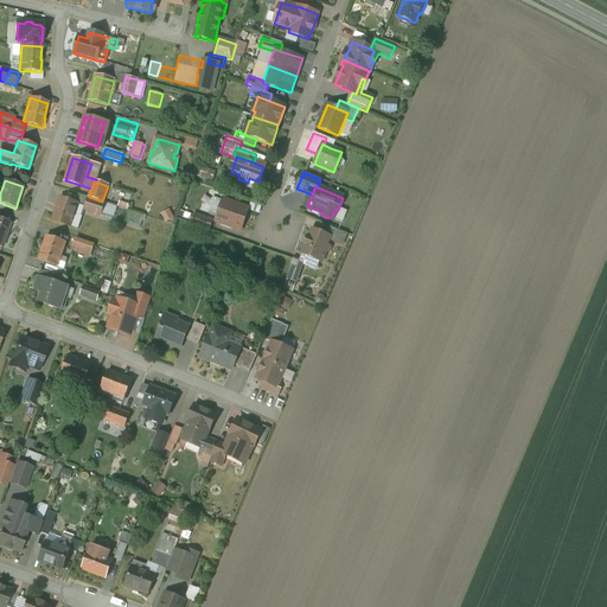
[(89,198),(77,193),(74,203),(78,204),(76,210),(82,212),(84,211),(85,210),(89,198)]
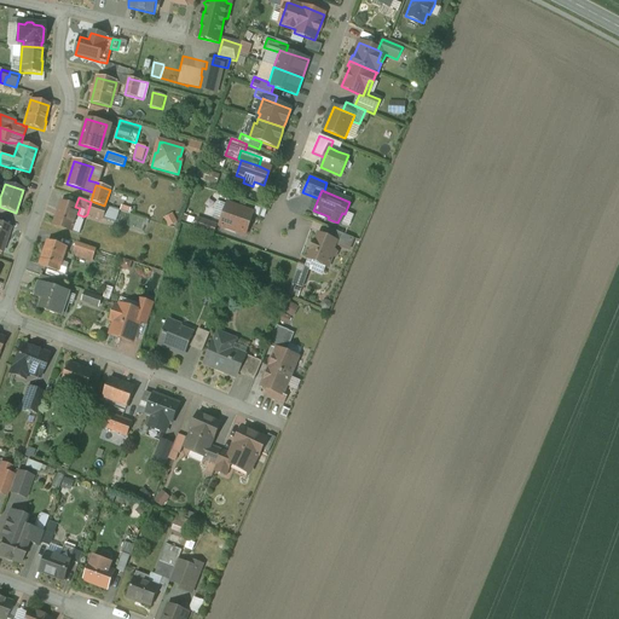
[(75,207),(62,202),(53,225),(71,231),(77,214),(80,208),(75,207)]
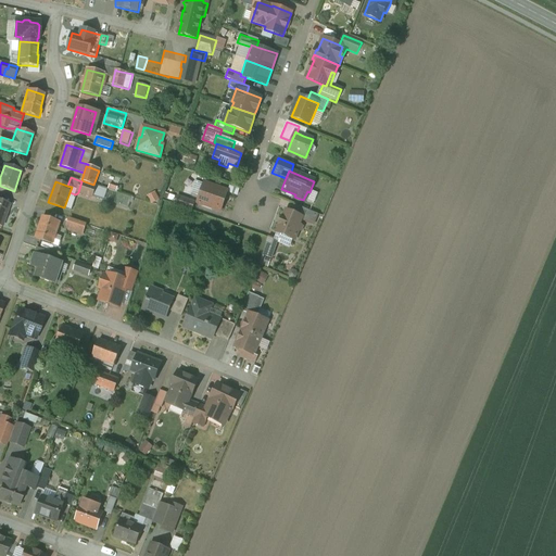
[(96,187),(81,181),(78,192),(92,197),(96,187)]
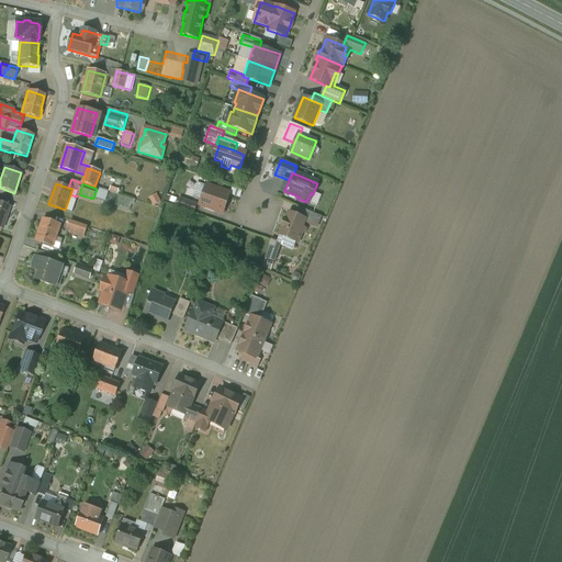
[(220,191),(205,187),(199,205),(223,214),(231,193),(220,190),(220,191)]
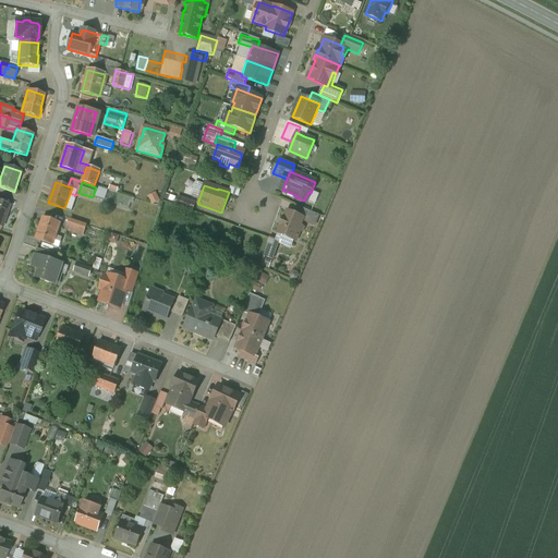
[(107,191),(96,187),(93,197),(105,202),(107,191)]
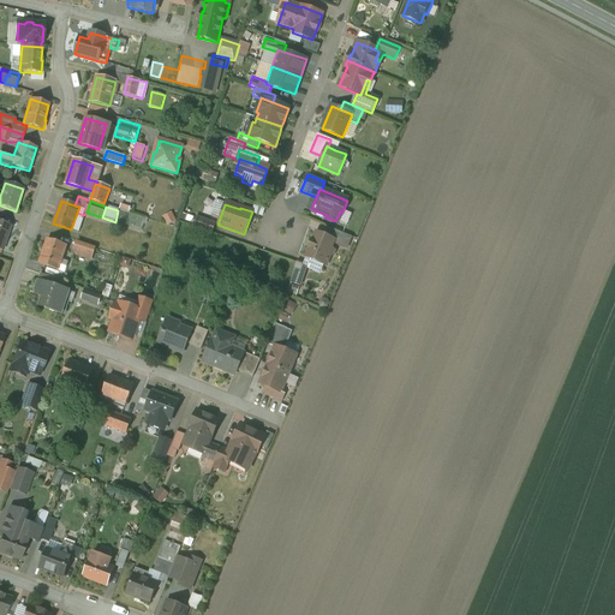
[(215,225),(196,218),(193,226),(212,233),(215,225)]
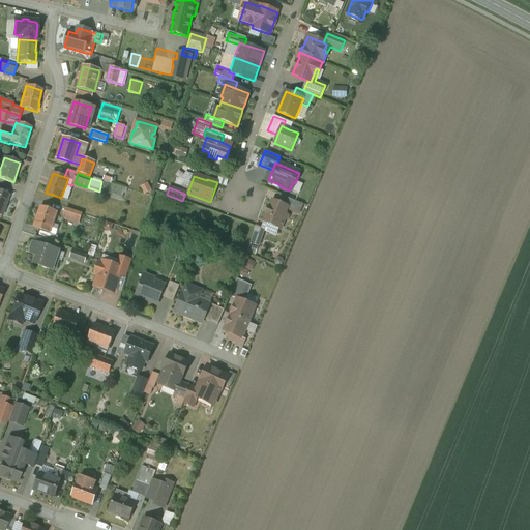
[(9,195),(0,192),(0,215),(2,216),(9,195)]
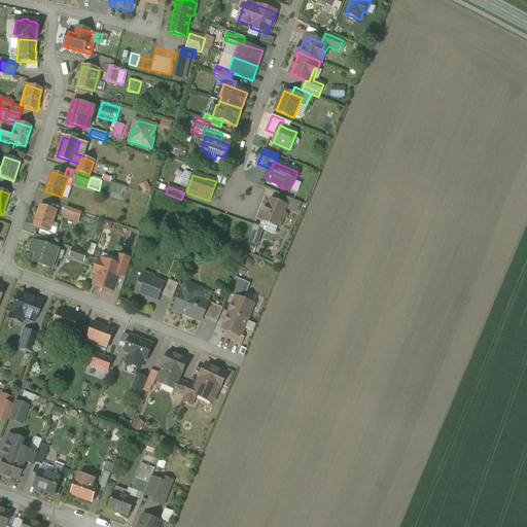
[(291,200),(279,194),(276,202),(286,206),(288,207),(291,200)]
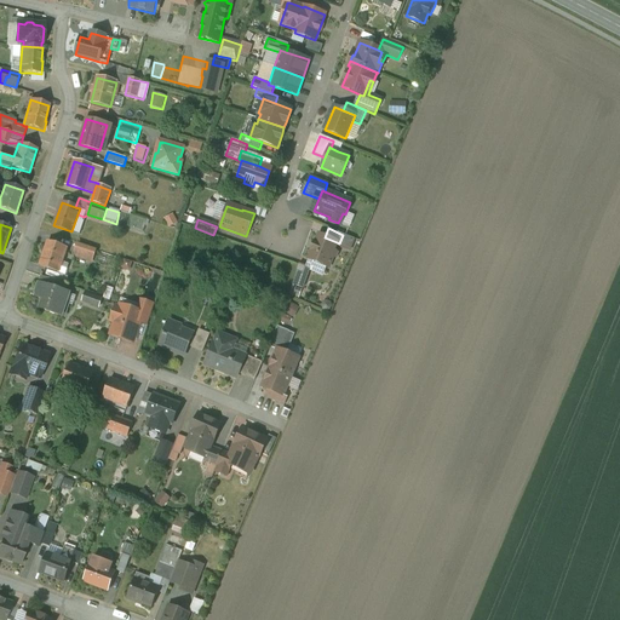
[(325,237),(319,235),(316,242),(315,242),(311,251),(313,252),(309,259),(329,268),(333,258),(331,257),(337,242),(325,237)]
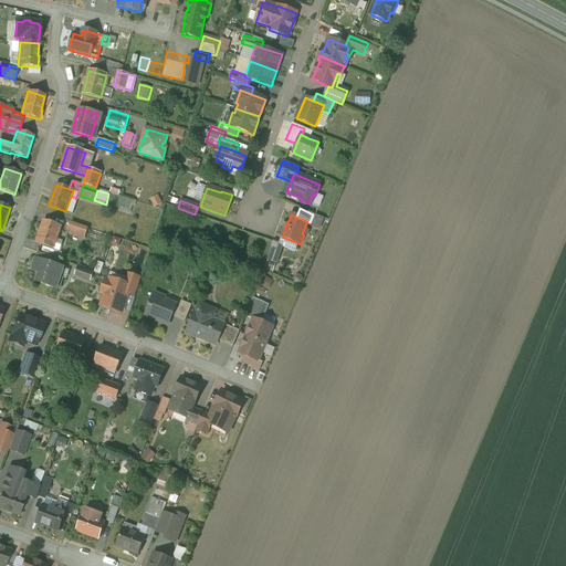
[(324,218),(313,215),(310,222),(310,223),(320,227),(324,218)]
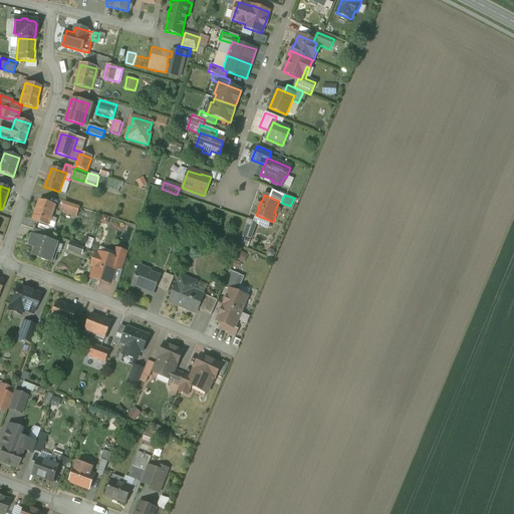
[(55,206),(40,201),(33,221),(48,226),(55,206)]
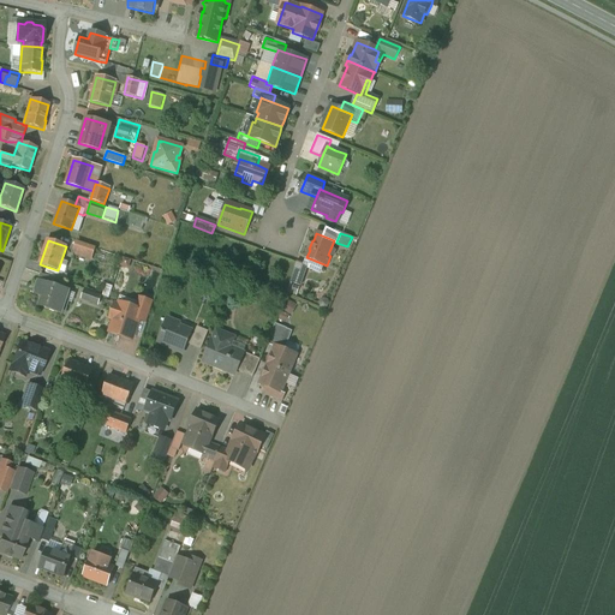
[(75,240),(70,254),(90,261),(95,248),(75,240)]
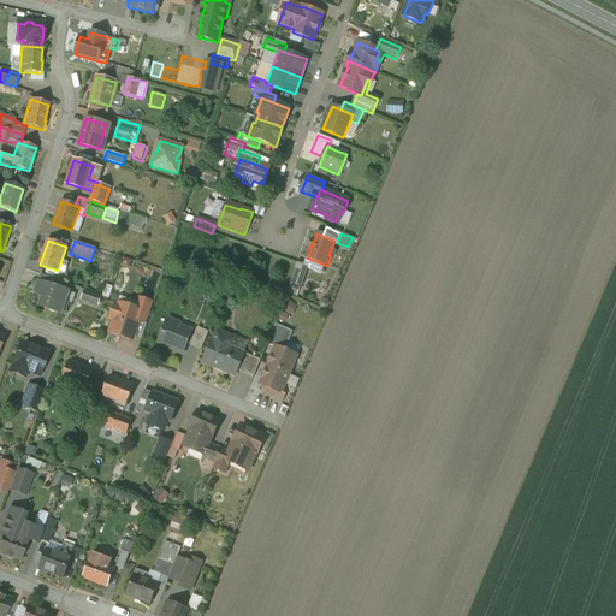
[(54,279),(41,274),(39,282),(52,286),(54,279)]
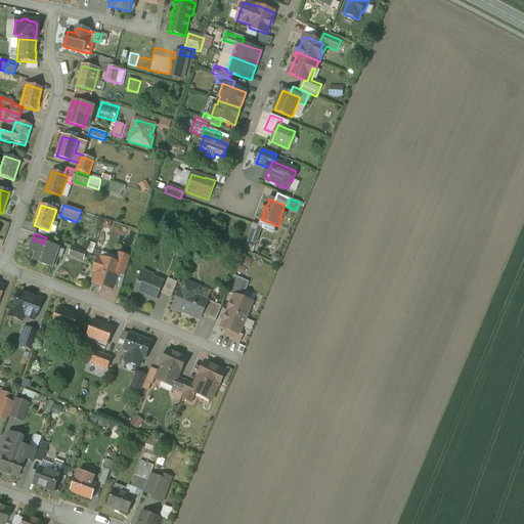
[(44,244),(33,239),(29,251),(35,253),(33,261),(54,268),(58,257),(52,255),(55,247),(44,244)]
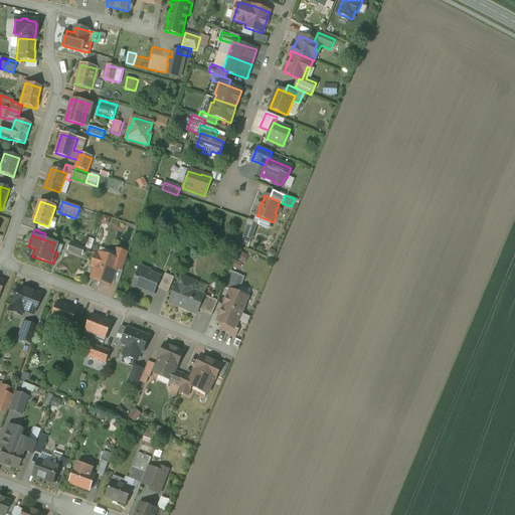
[(90,250),(74,244),(72,250),(88,256),(90,250)]
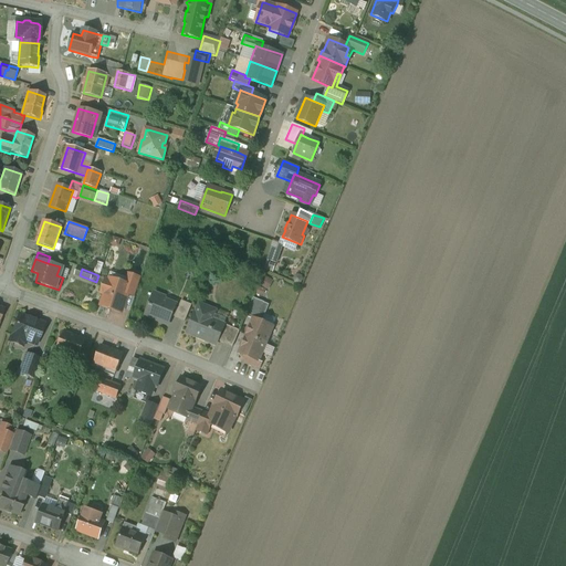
[(142,279),(128,274),(125,286),(128,287),(126,294),(135,297),(142,279)]
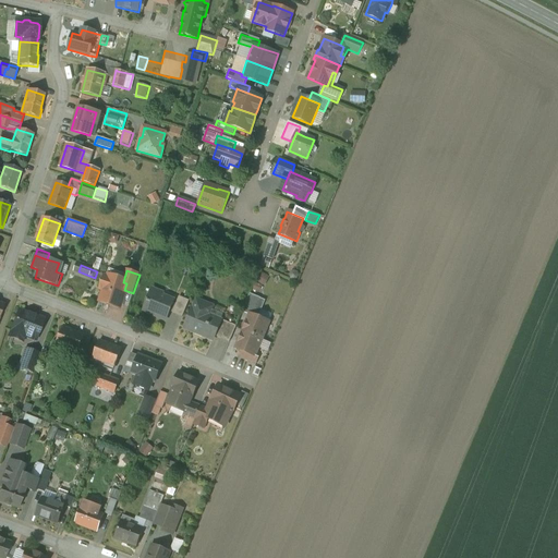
[(111,278),(105,276),(100,290),(102,291),(99,301),(106,303),(106,304),(113,306),(114,305),(119,307),(120,308),(123,298),(122,298),(124,290),(126,283),(123,282),(111,279),(111,278)]
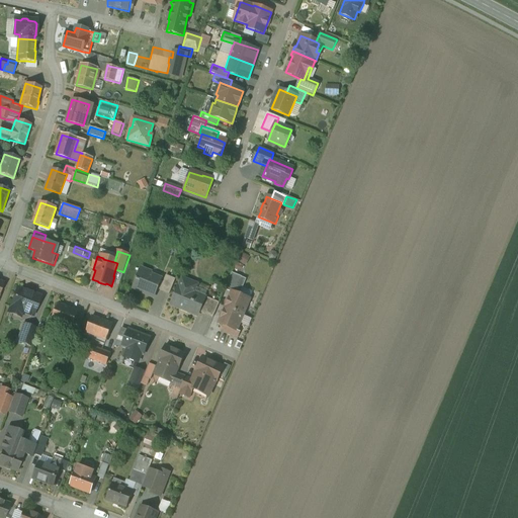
[(151,273),(141,269),(133,288),(154,297),(161,281),(150,276),(151,273)]
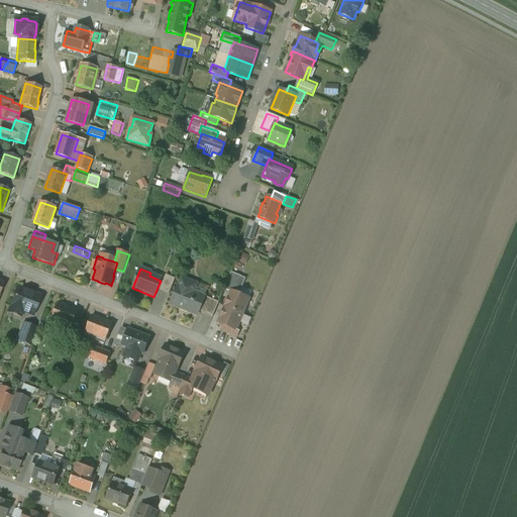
[(241,277),(231,272),(224,289),(231,292),(231,291),(234,293),(241,277)]
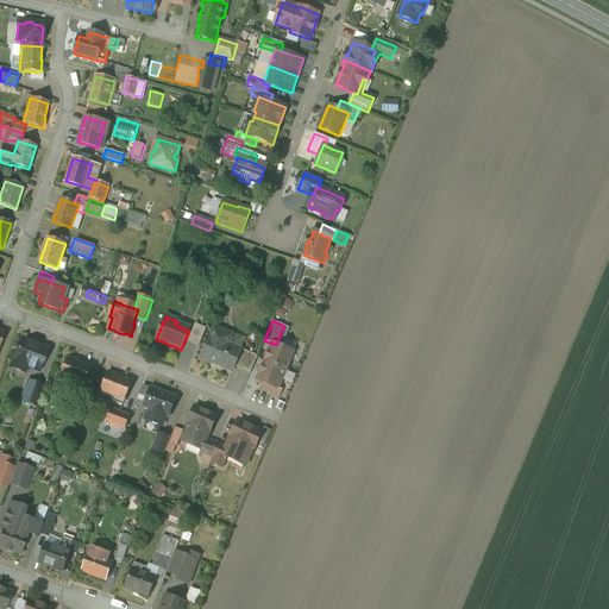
[(195,324),(188,341),(199,346),(206,328),(195,324)]
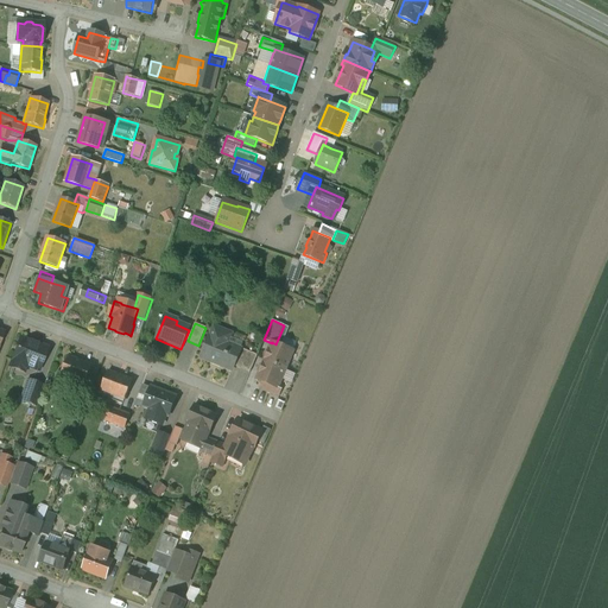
[(232,334),(214,327),(210,336),(201,358),(213,362),(213,361),(233,369),(241,349),(228,343),(232,334)]
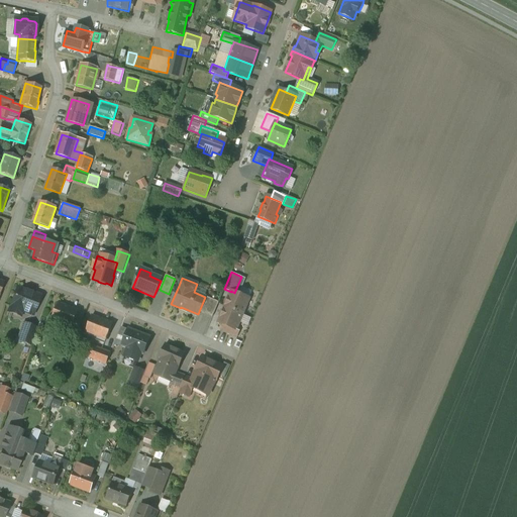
[(40,297),(17,288),(9,309),(22,313),(24,308),(34,311),(40,297)]
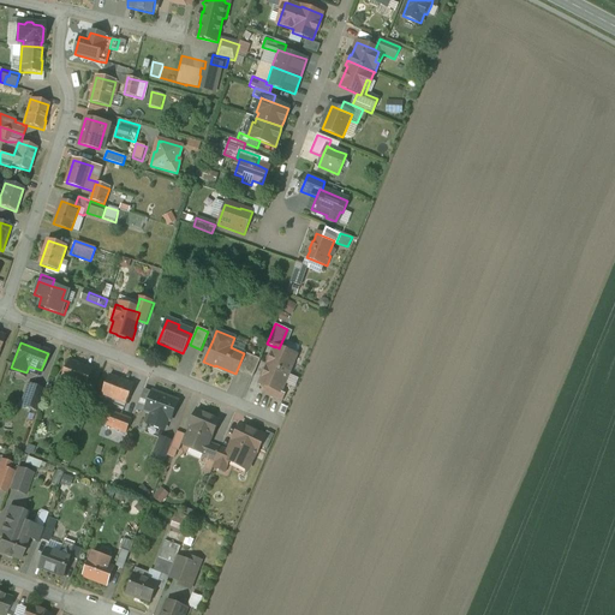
[(279,348),(275,346),(275,347),(268,365),(288,374),(297,356),(279,348)]
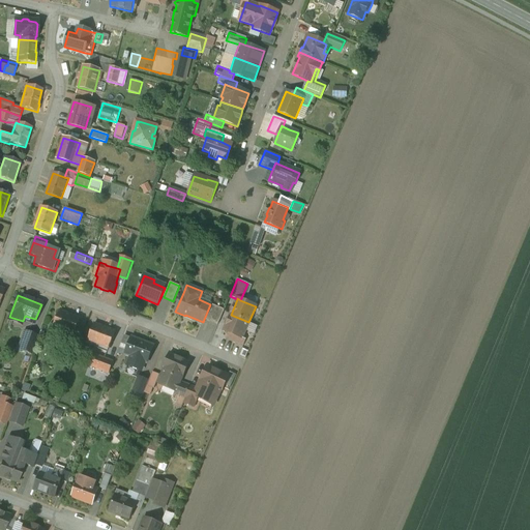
[(225,311),(213,305),(207,321),(217,325),(225,311)]
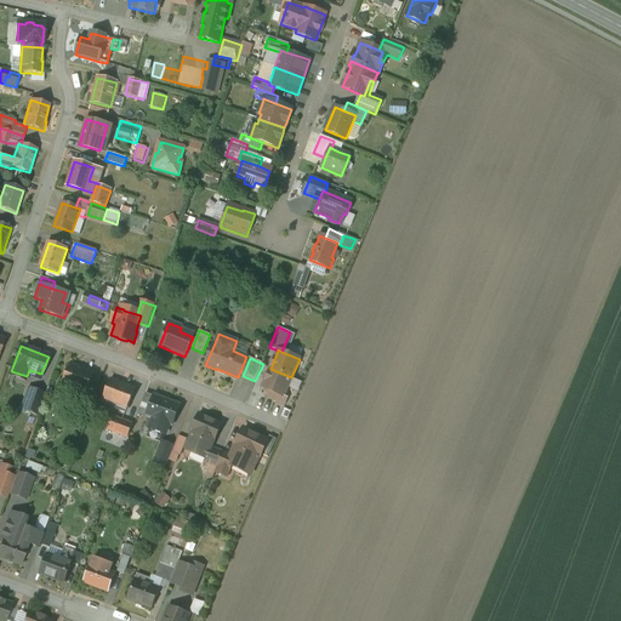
[(62,383),(60,382),(53,397),(67,402),(72,388),(86,393),(93,374),(69,364),(62,383)]
